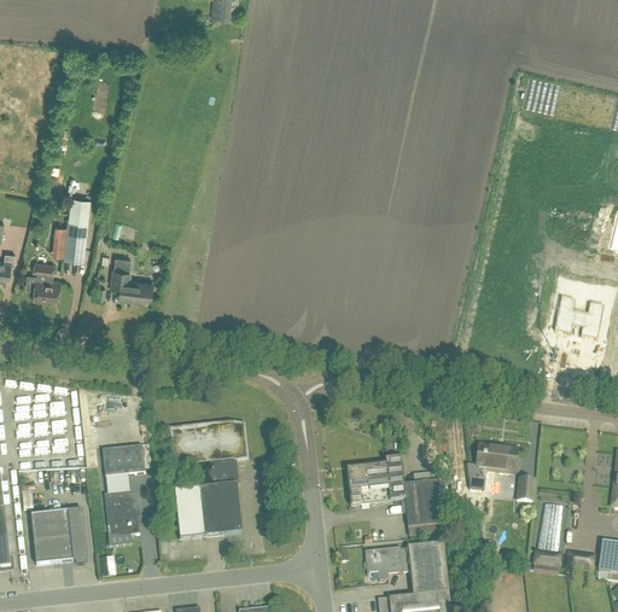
[(211,0),(211,12),(238,15),(239,0),(211,0)]
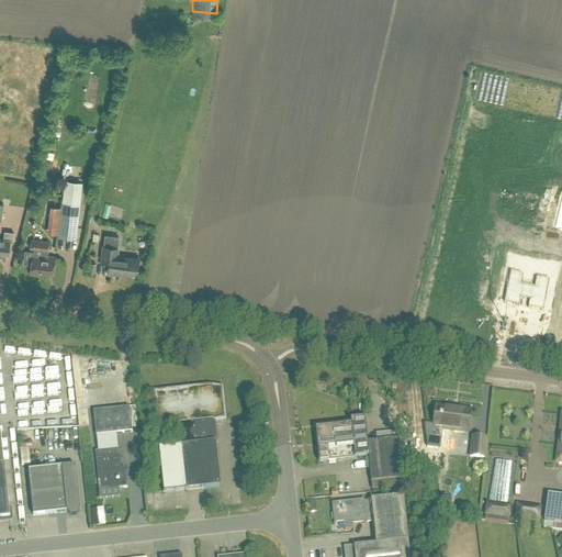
[(74,233),(80,176),(66,175),(62,213),(52,212),(51,223),(60,224),(59,231),(74,233)]
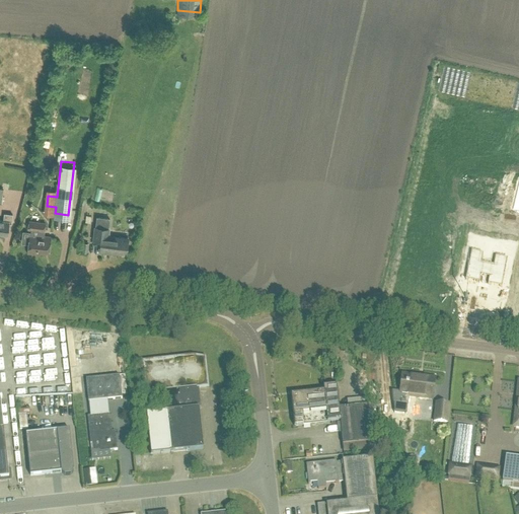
[(11,218),(12,210),(4,209),(3,216),(0,215),(0,228),(6,230),(8,218),(11,218)]
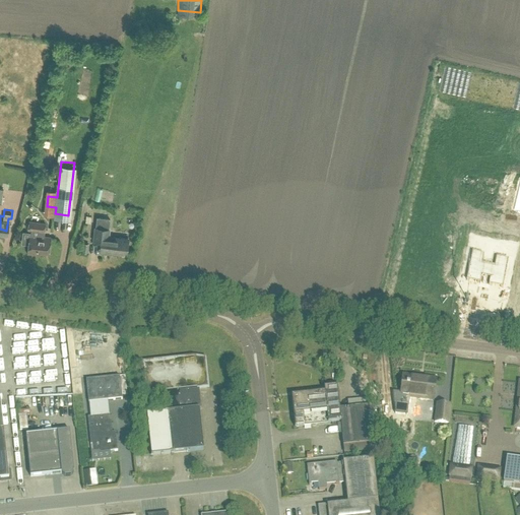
[(125,234),(108,232),(109,224),(110,213),(96,212),(93,238),(102,239),(101,247),(124,249),(125,234)]
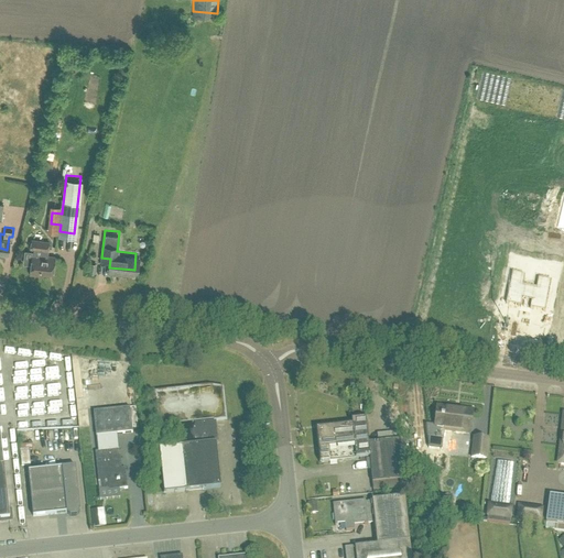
[(47,250),(50,237),(32,234),(31,243),(34,244),(33,249),(32,249),(30,270),(49,272),(49,269),(53,269),(55,251),(47,250)]
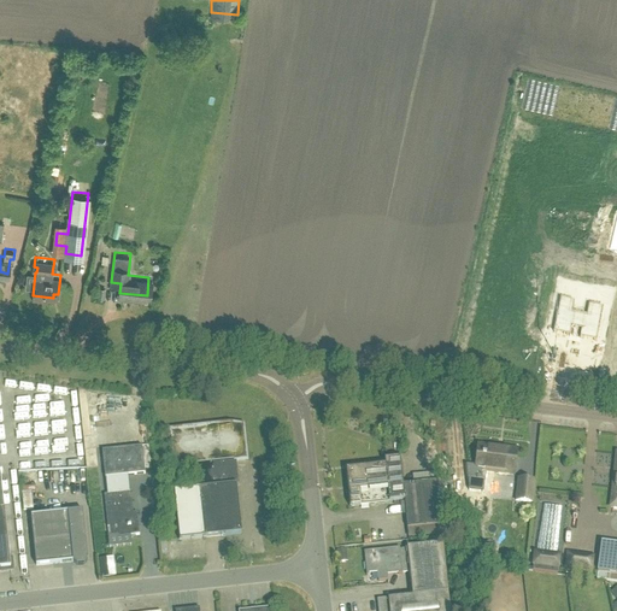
[(559,295),(553,329),(569,333),(569,335),(580,338),(581,335),(597,339),(604,304),(588,301),(586,312),(573,310),(575,298),(559,295)]
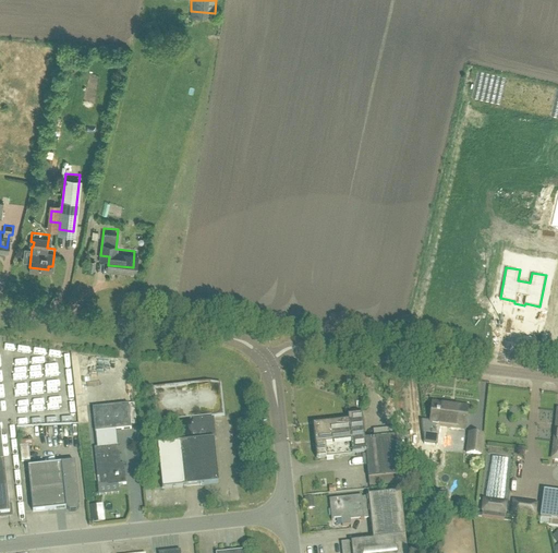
[(213,423),(211,412),(222,411),(219,381),(208,379),(153,385),(156,419),(177,417),(179,432),(173,433),(174,440),(158,441),(162,485),(184,483),(218,479),(213,429),(215,429),(214,423),(213,423)]
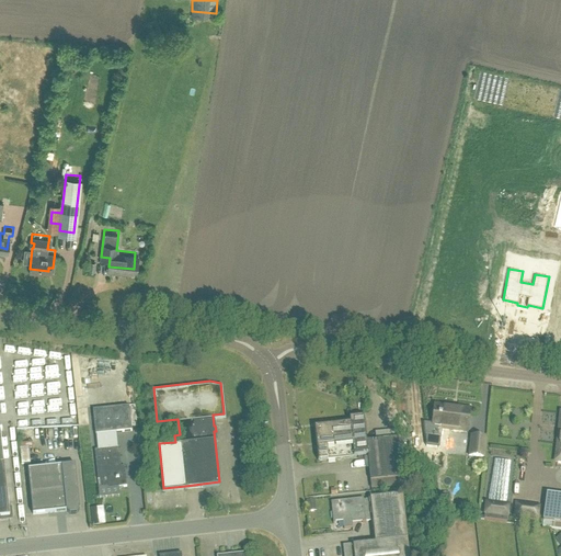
[(117,453),(119,453),(117,428),(132,427),(129,401),(93,406),(98,445),(94,446),(98,476),(107,475),(107,485),(127,483),(124,462),(118,463),(117,453)]
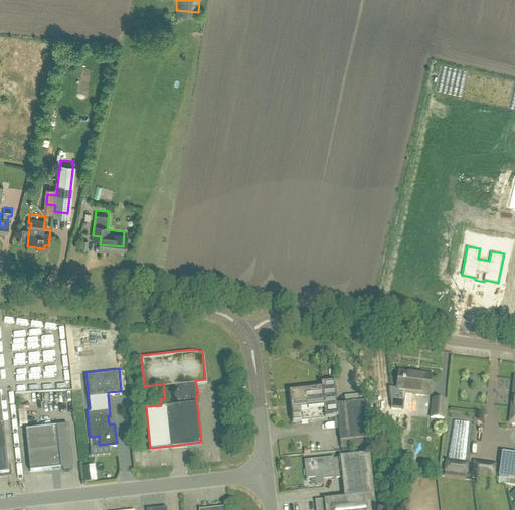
[(428,391),(432,372),(400,368),(398,387),(428,391)]
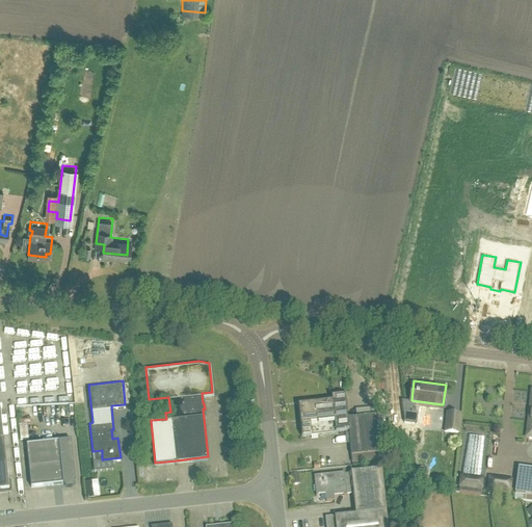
[(336,429),(348,428),(378,425),(377,412),(348,415),(345,391),(331,393),(333,398),(336,430),(336,429)]
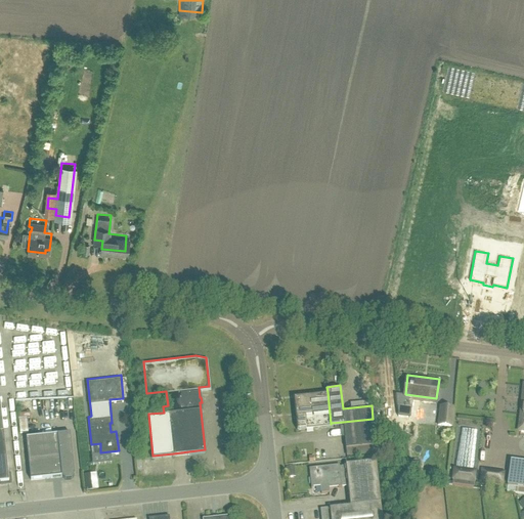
[(298,427),(331,424),(328,392),(294,395),(298,427)]
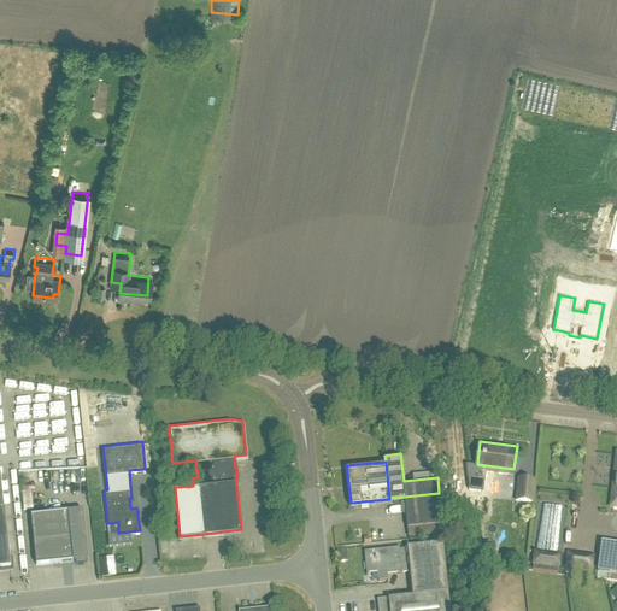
[(0,564),(11,564),(5,505),(0,470),(0,469),(0,564)]
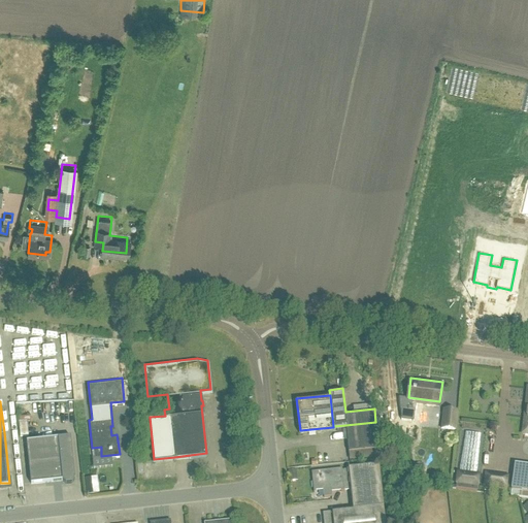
[(455,426),(458,407),(443,406),(441,424),(455,426)]
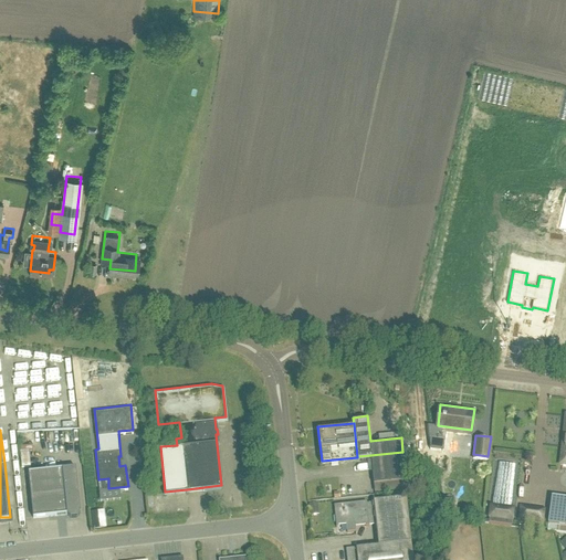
[(402,452),(370,455),(374,482),(405,478),(402,452)]
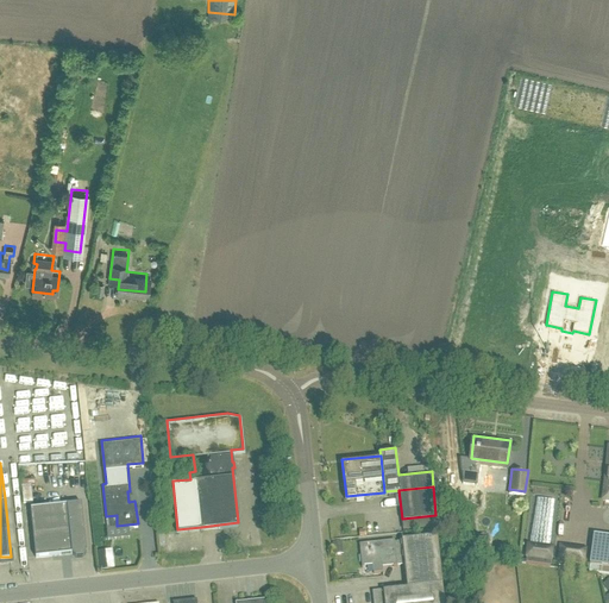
[(538,506),(531,506),(529,529),(547,531),(550,507),(558,507),(559,495),(539,492),(538,506)]
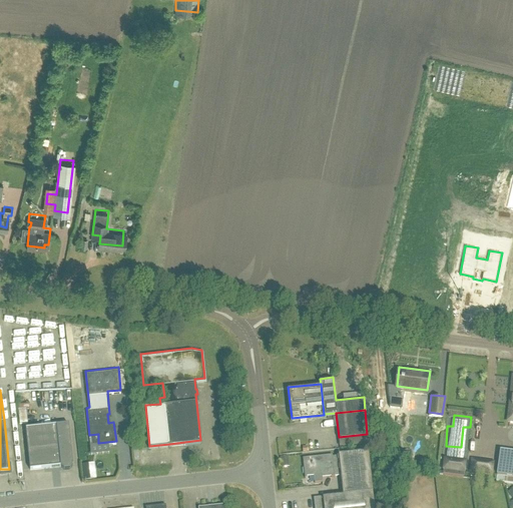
[(70,465),(73,461),(68,421),(26,425),(30,466),(60,463),(64,466),(70,465)]
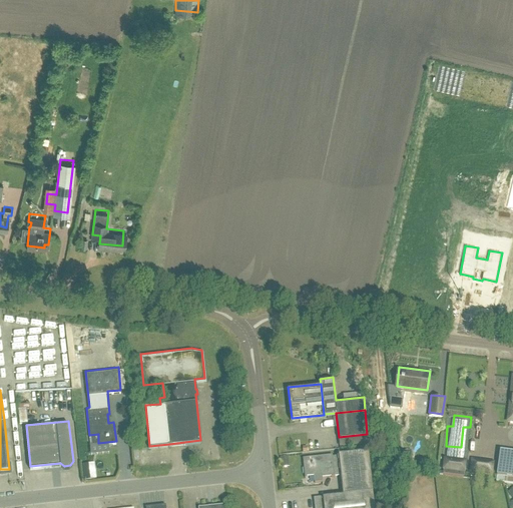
[(375,507),(369,448),(338,451),(339,452),(333,453),(333,451),(303,455),(305,474),(307,474),(307,473),(314,472),(315,479),(323,478),(322,472),(331,471),(332,473),(341,472),(343,491),(314,494),(315,507),(375,507)]
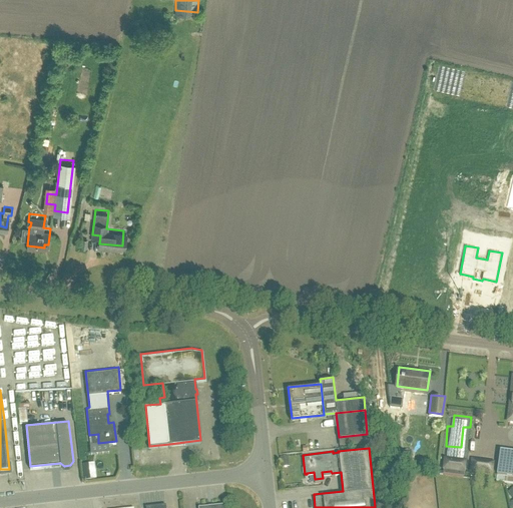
[(512,474),(512,449),(499,448),(496,472),(512,474)]
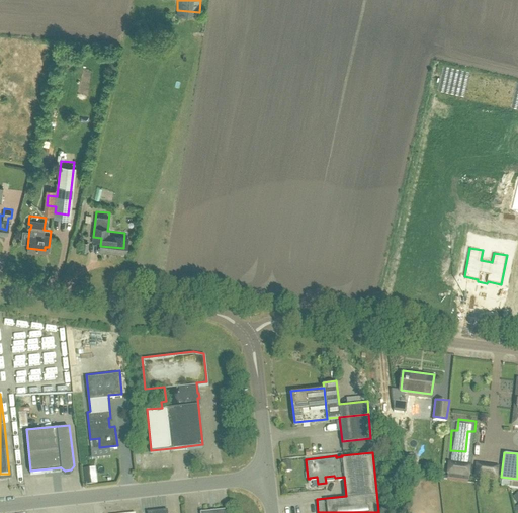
[(478,458),(478,472),(500,473),(501,459),(478,458)]
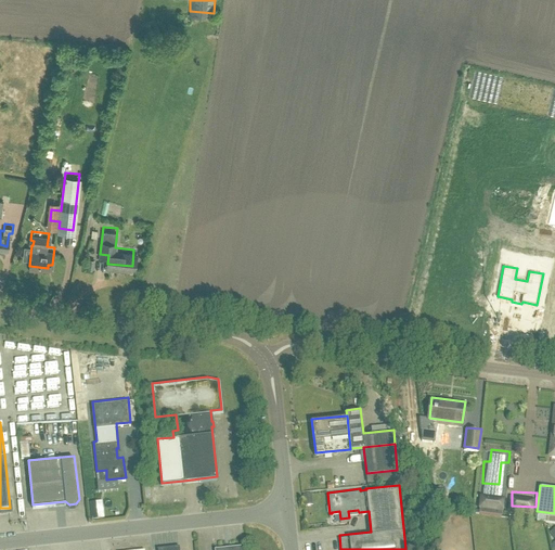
[(503,498),(481,496),(479,510),(501,513),(503,498)]
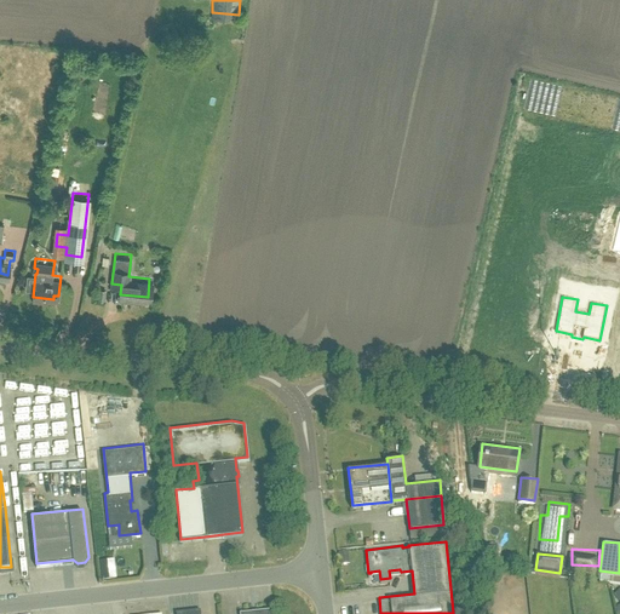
[(101,564),(102,577),(114,575),(113,563),(101,564)]
